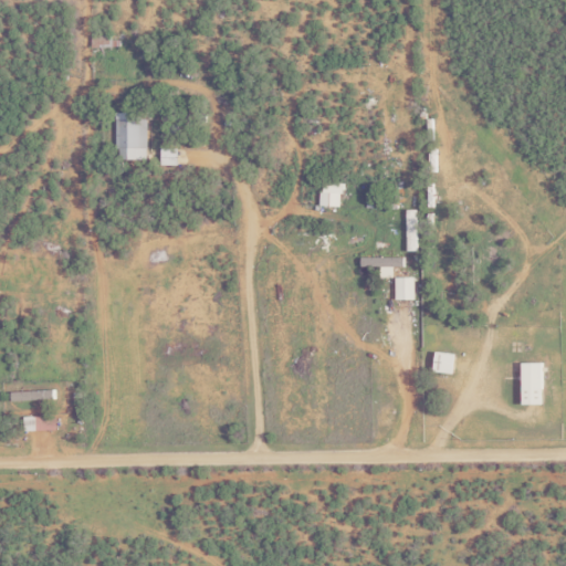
[(117,157),(145,157),(145,119),(117,119),(117,157)]
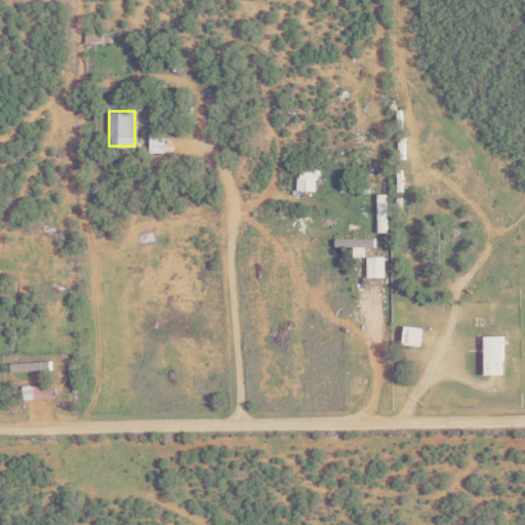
[(317,192),(317,169),(297,169),(297,192),(317,192)]
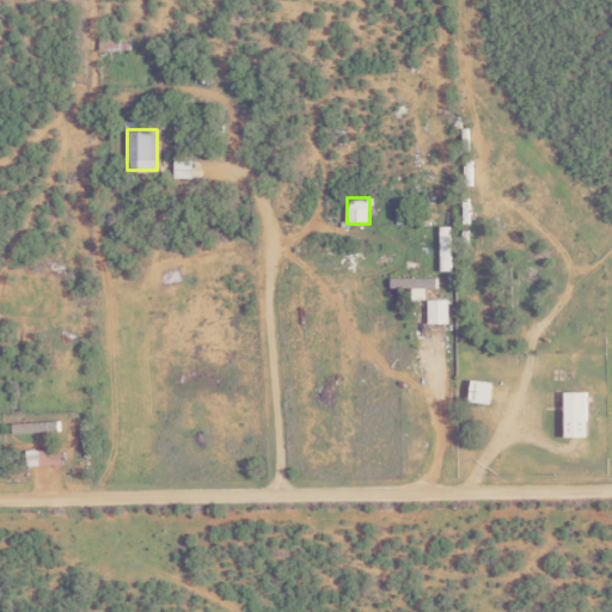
[(385,289),(438,289),(438,276),(385,276),(385,289)]
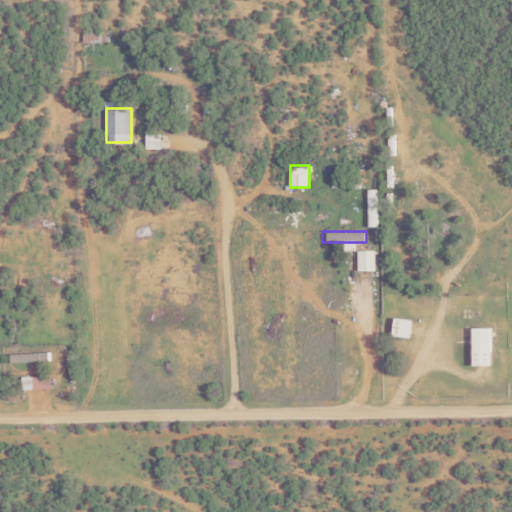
[(411,318),(392,318),(392,337),(411,337),(411,318)]
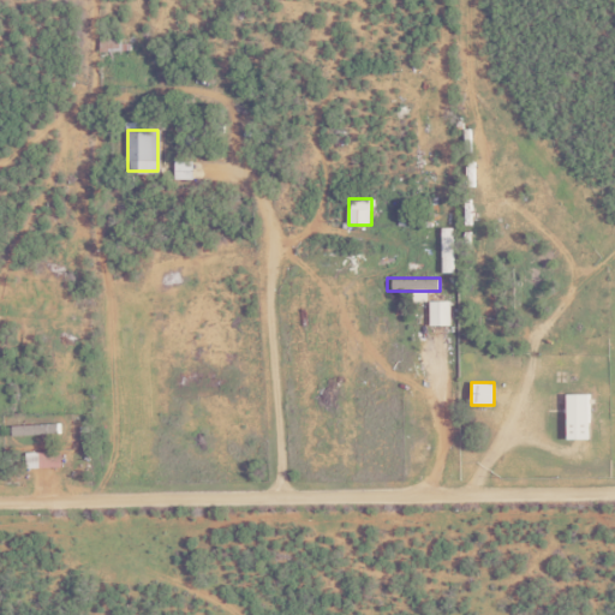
[(566,394),(566,440),(589,440),(589,394),(566,394)]
